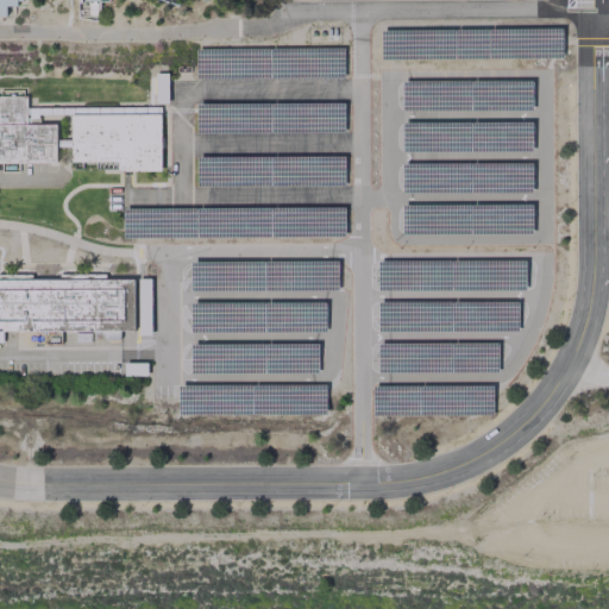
[(0,0),(17,0),(17,6),(6,6),(6,16),(0,16),(0,0)]
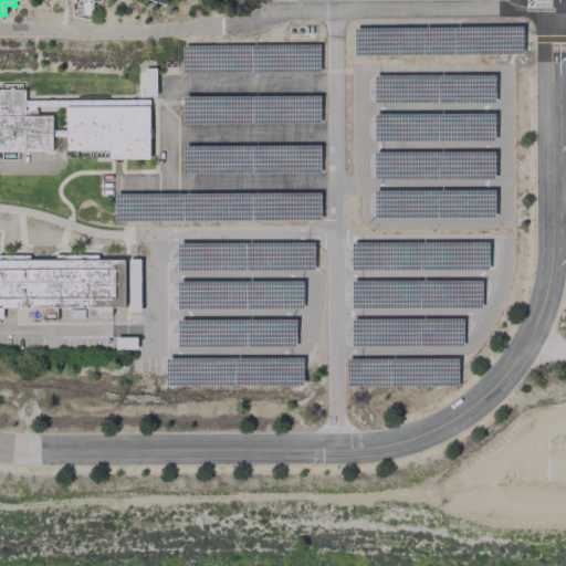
[(155,67),(143,69),(144,96),(155,95),(155,67)]
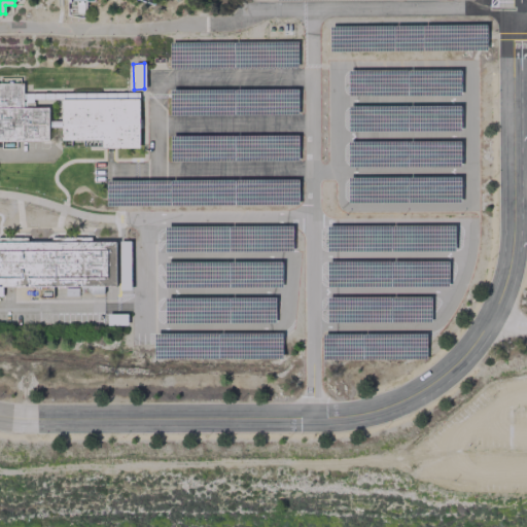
[(0,83),(23,83),(23,107),(48,107),(48,140),(0,140),(0,83)]
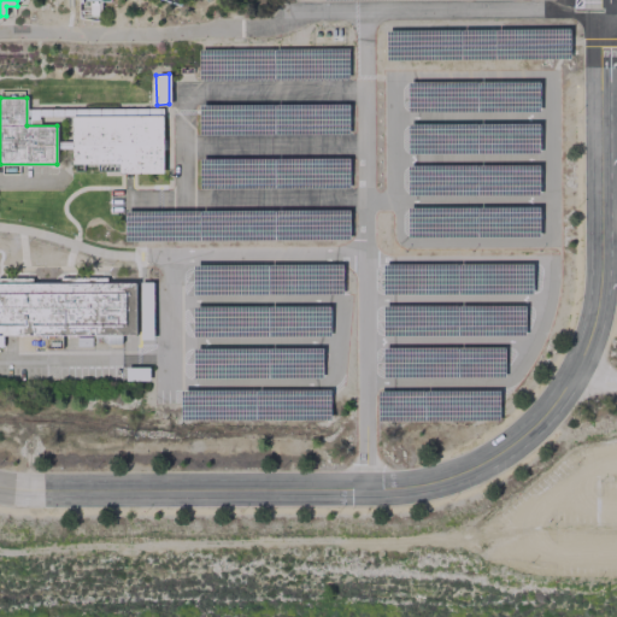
[(71,116),(163,116),(163,172),(119,174),(119,164),(72,164),(71,116)]
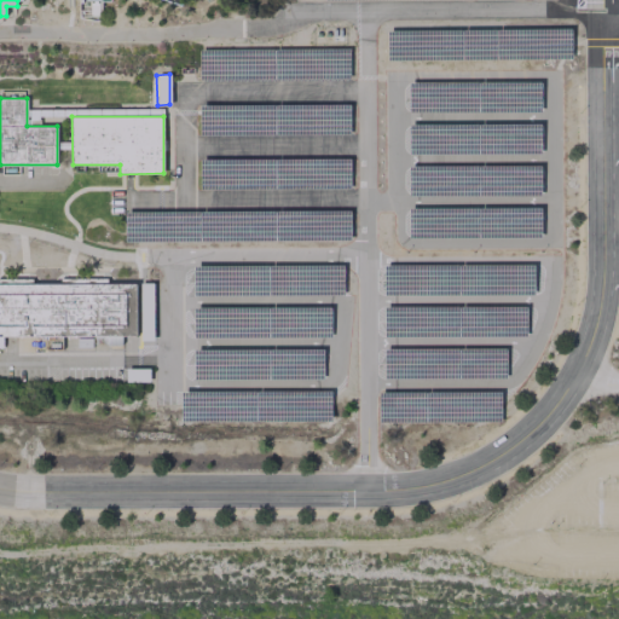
[(0,284),(136,284),(137,336),(0,336),(0,284)]
